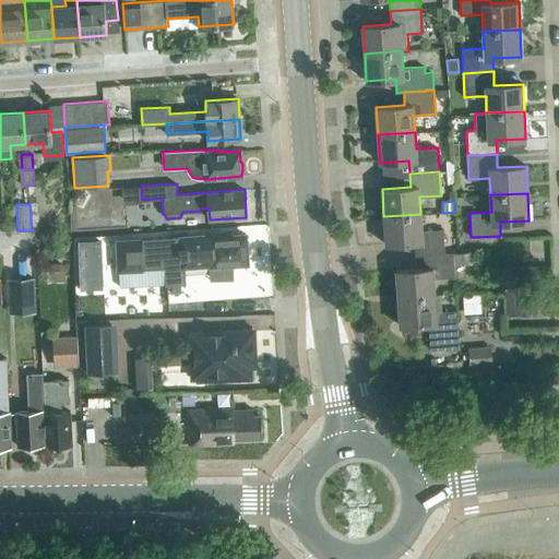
[(423,230),(420,214),(383,216),(385,244),(414,242),(415,256),(424,256),(424,254),(445,253),(443,229),(423,230)]
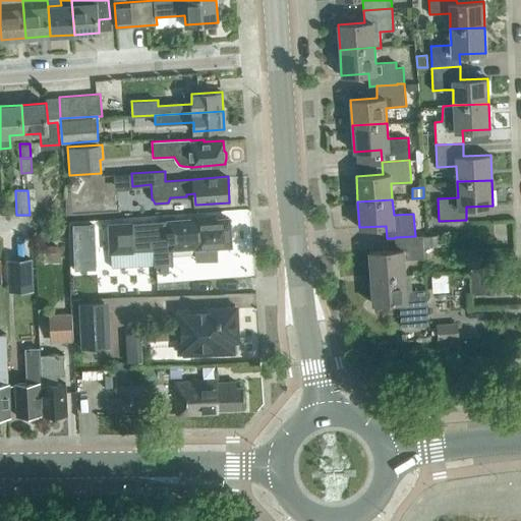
[(149,222),(109,225),(111,253),(132,251),(155,250),(156,265),(173,264),(173,249),(197,248),(196,259),(216,258),(216,246),(231,245),(230,232),(231,230),(231,224),(229,222),(229,219),(195,221),(195,218),(166,221),(149,222)]
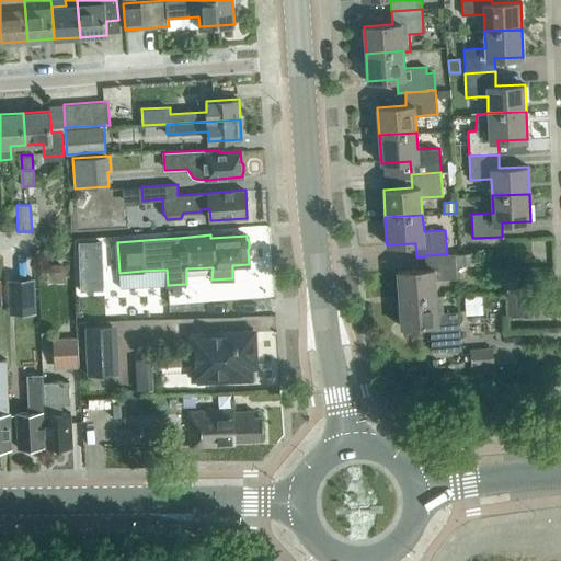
[(79,242),(80,290),(103,289),(102,241),(79,242)]
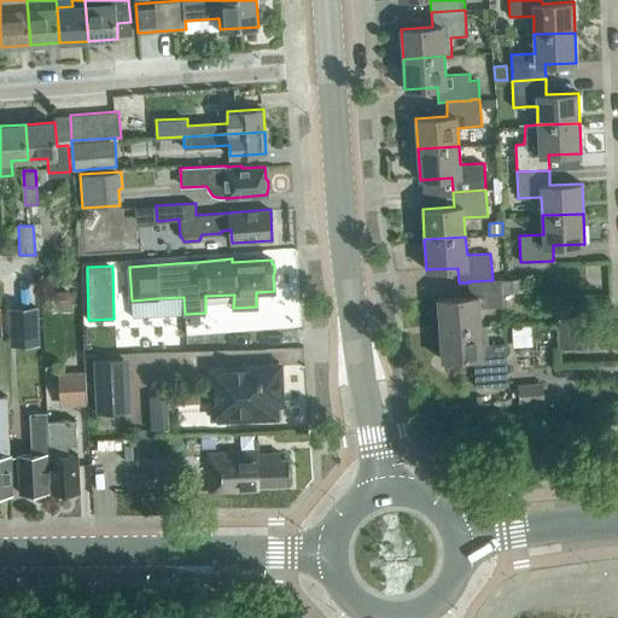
[(503,307),(502,292),(501,279),(493,280),(468,281),(468,283),(470,296),(437,298),(439,330),(481,326),(479,308),(503,307)]
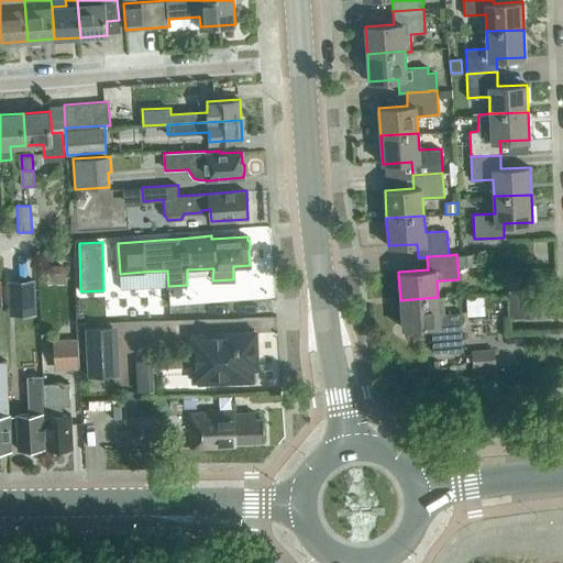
[(472,255),(456,256),(457,265),(457,267),(473,266),(472,255)]
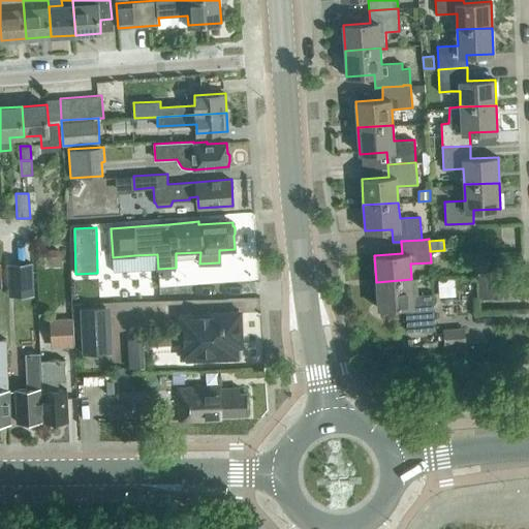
[(59,260),(62,256),(62,252),(59,249),(51,249),(47,252),(47,256),(51,260),(59,260)]
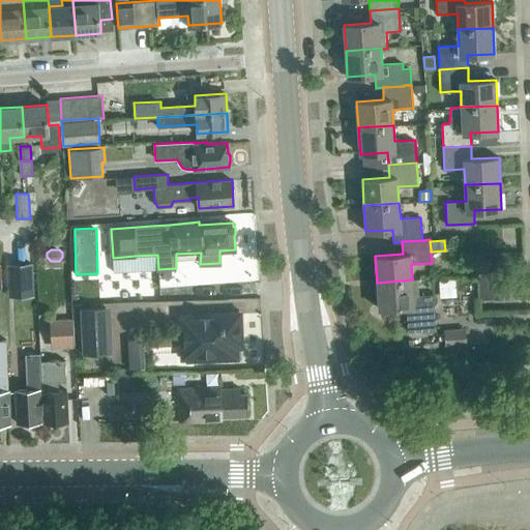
[(34,263),(9,264),(10,289),(35,288),(34,263)]
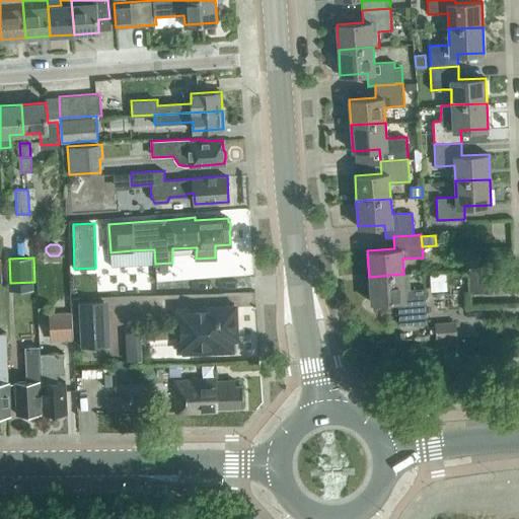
[(469,293),(495,292),(494,267),(468,268),(469,293)]
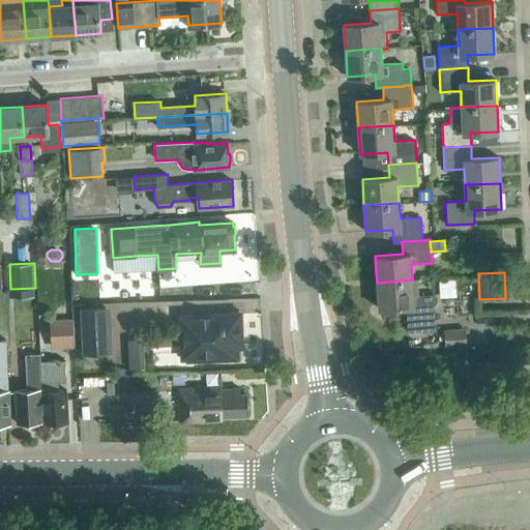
[(439,294),(454,294),(453,278),(438,278),(439,294)]
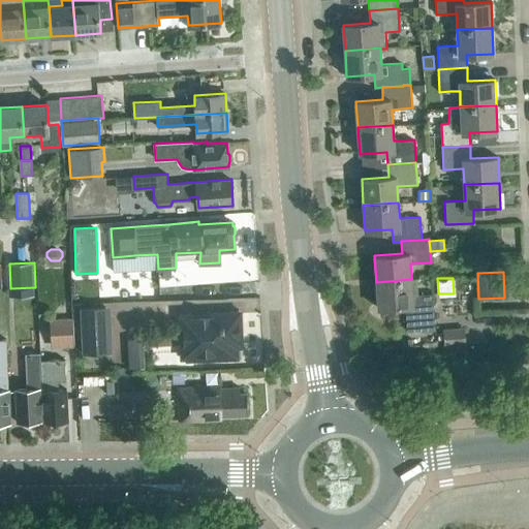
[(412,296),(411,279),(376,282),(378,308),(405,306),(407,332),(435,330),(433,293),(412,296)]
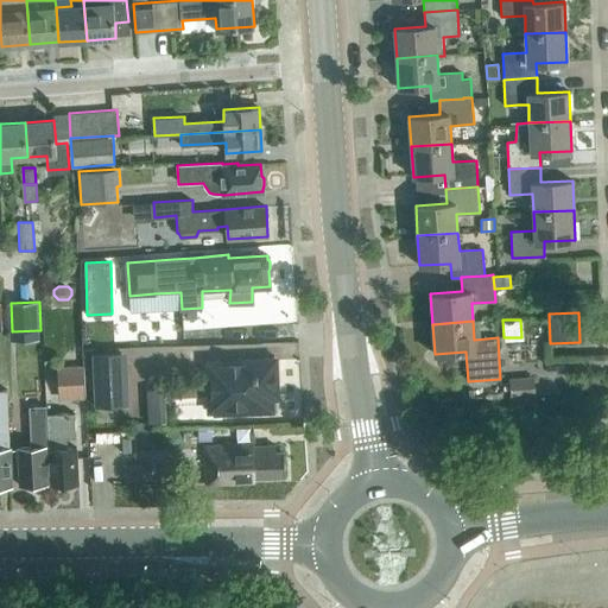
[(183,346),(183,328),(154,328),(154,346),(183,346)]
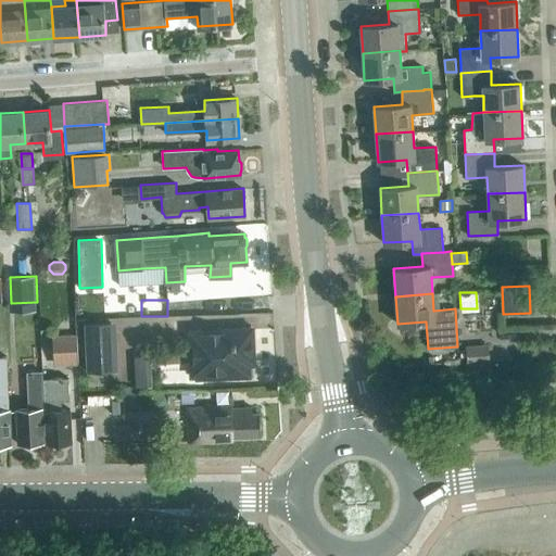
[(117,371),(115,323),(85,324),(87,373),(117,371)]
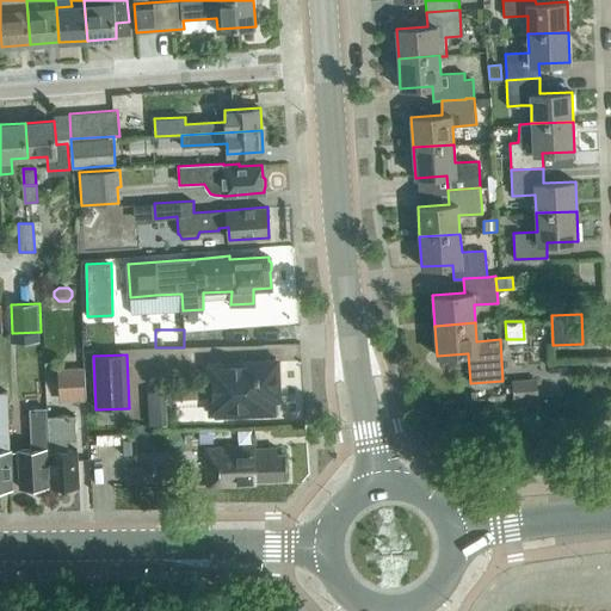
[(275,362),(209,364),(210,388),(211,414),(226,413),(244,413),(261,412),(261,399),(277,399),(275,362)]
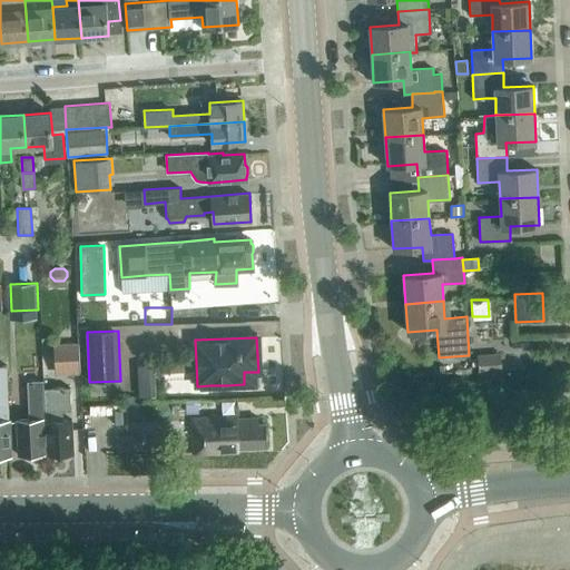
[(80,374),(78,342),(53,343),(55,376),(80,374)]
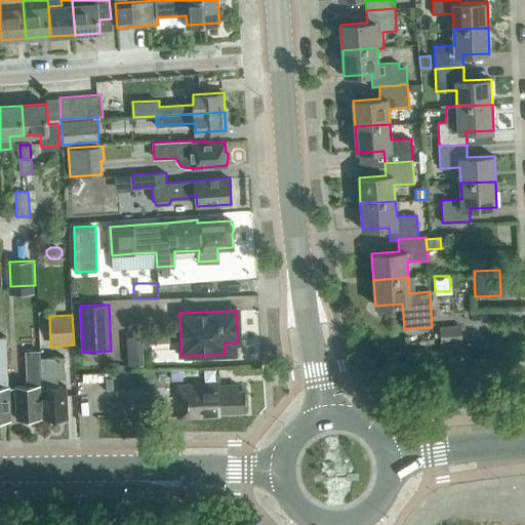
[(462,344),(461,324),(440,325),(441,345),(462,344)]
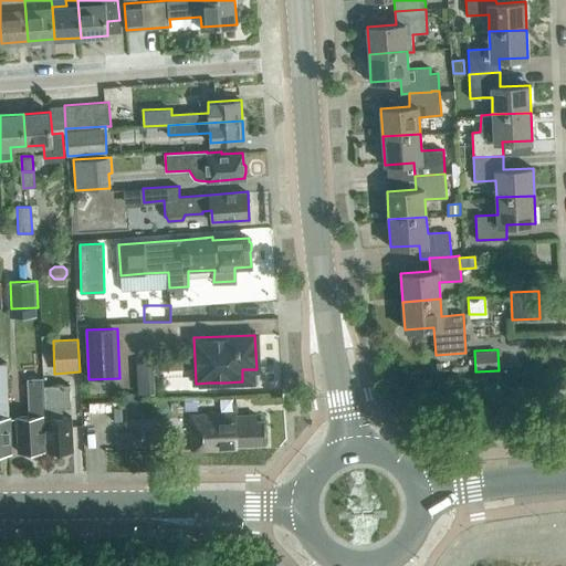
[(153,363),(138,363),(139,375),(154,374),(153,363)]
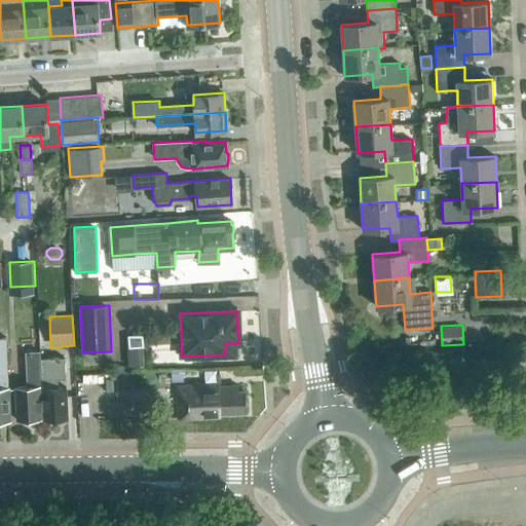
[(420,338),(405,339),(406,349),(421,348),(420,338)]
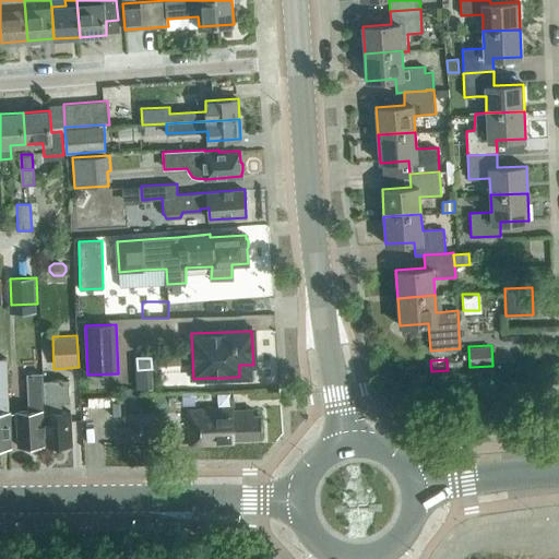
[(44,411),(44,388),(43,372),(26,373),(28,411),(16,412),(19,447),(44,445),(43,411),(44,411)]
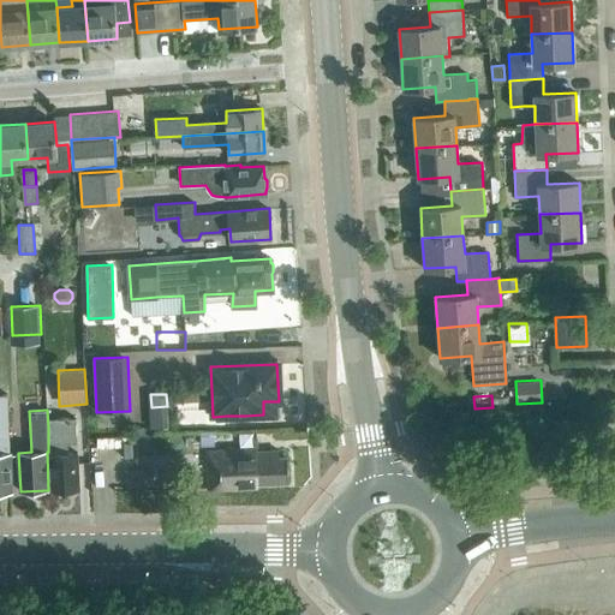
[(78,453),(69,453),(67,443),(77,442),(76,417),(49,418),(49,429),(52,490),(79,489),(78,453)]
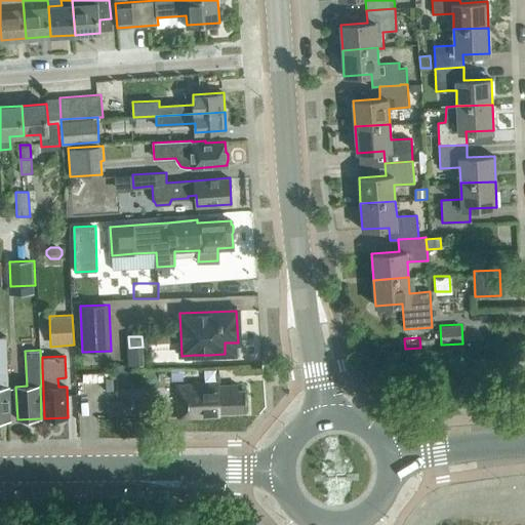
[(8,388),(8,366),(0,365),(0,419),(9,419),(8,388)]
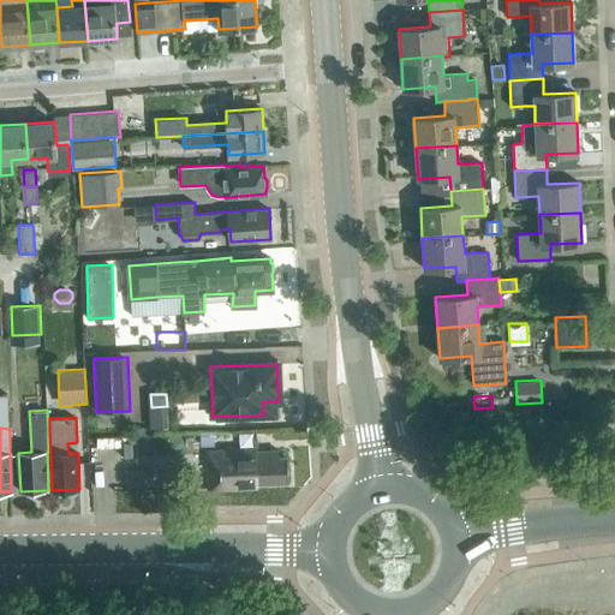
[(288,481),(287,457),(279,458),(279,451),(257,452),(256,448),(208,451),(209,488),(257,485),(257,482),(288,481)]
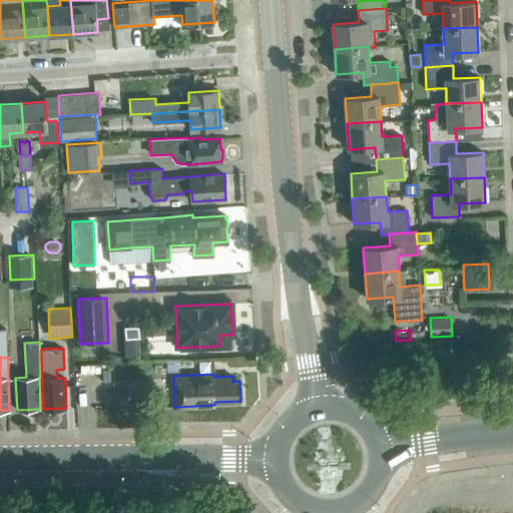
[(104,391),(105,405),(127,404),(127,391),(104,391)]
